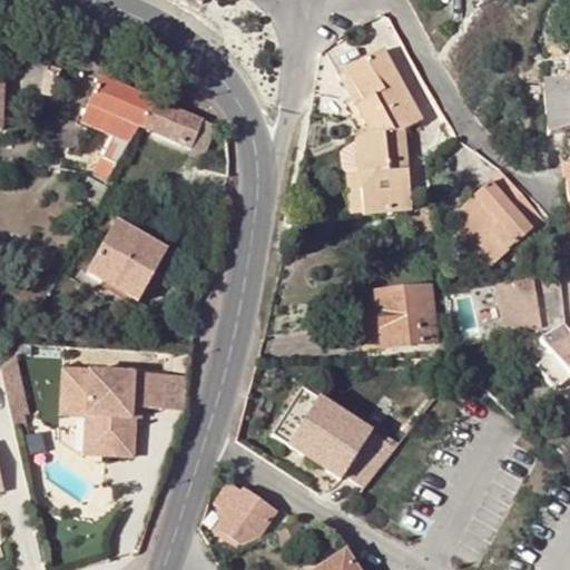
[(354,107),(369,134),(402,131),(421,120),(381,50),(344,71),(344,72),(361,102),(354,107)]
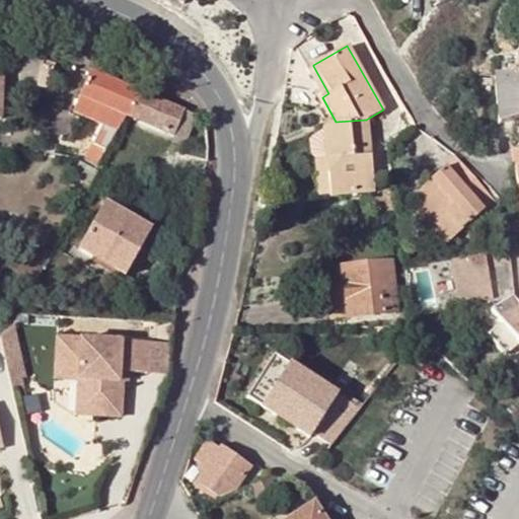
[(24,57),(18,84),(49,89),(55,62),(24,57)]
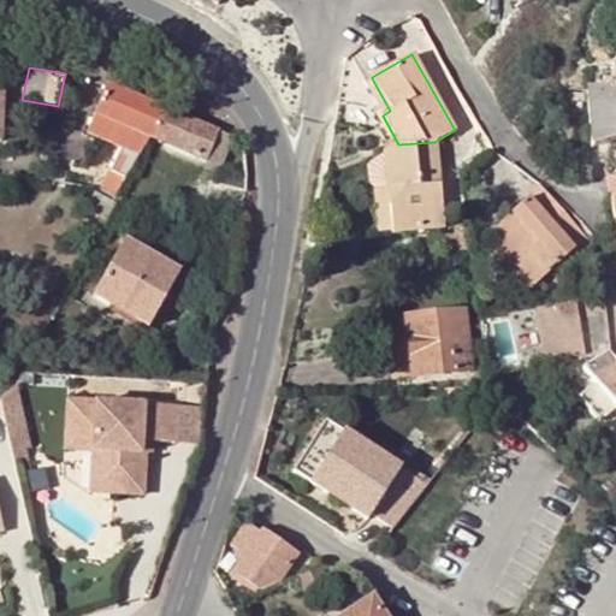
[(365,83),(383,116),(390,111),(372,78),(365,83)]
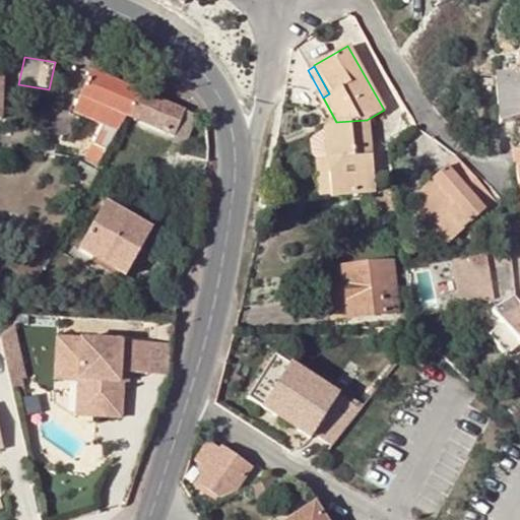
[(140,93),(88,72),(79,96),(105,107),(101,121),(119,128),(126,116),(130,118),(140,93)]
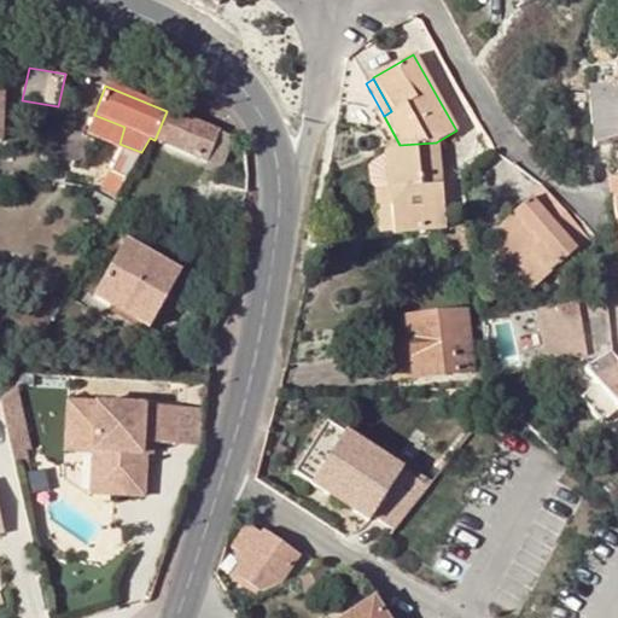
[(589,88),(594,141),(594,146),(617,136),(617,89),(613,89),(589,88)]
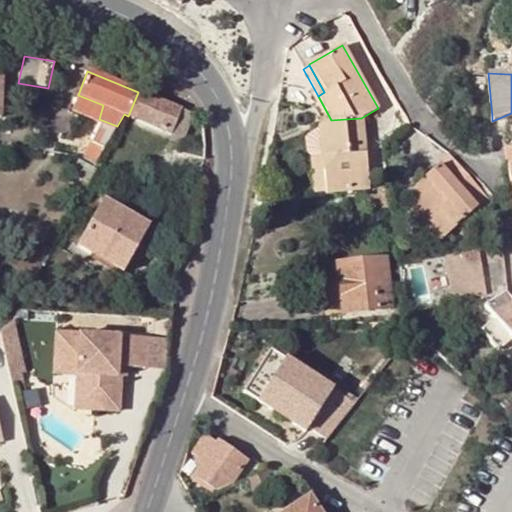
[(181,109),(138,92),(128,116),(171,135),(181,109)]
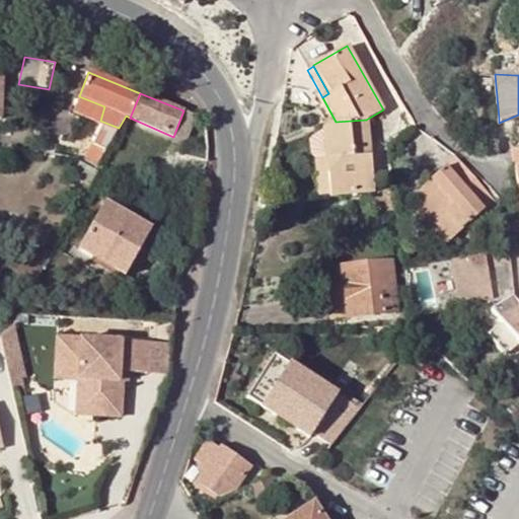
[(104,106),(79,96),(73,109),(100,121),(104,106)]
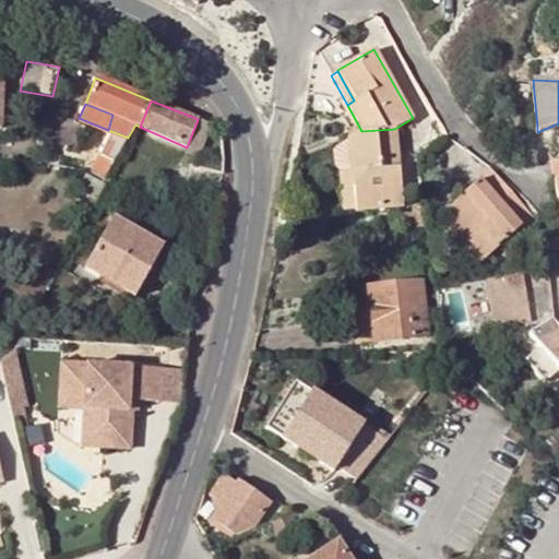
[(209,123),(198,119),(187,147),(198,151),(209,123)]
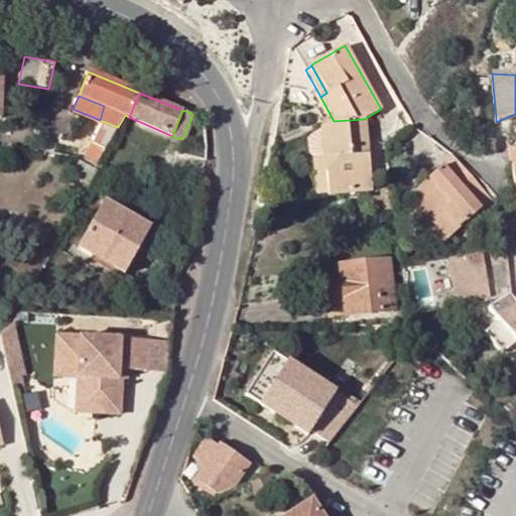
[(413,123),(405,111),(397,117),(395,131),(385,139),(388,143),(413,123)]
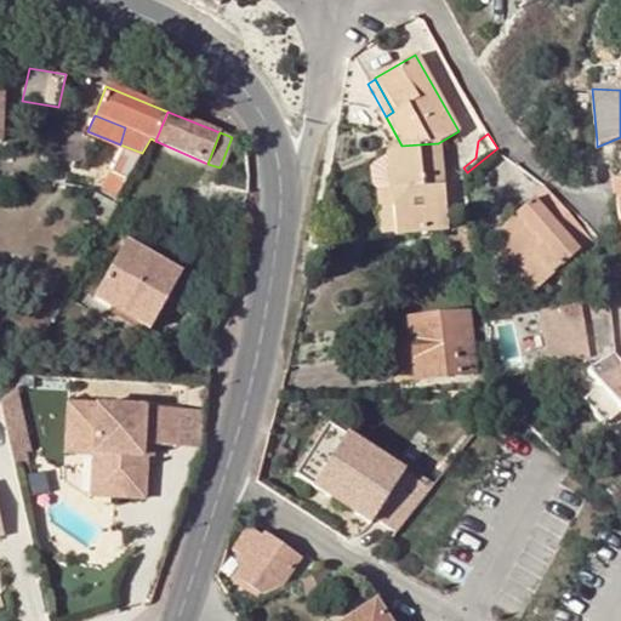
[(402,146),(386,152),(391,191),(379,191),(382,233),(394,233),(396,234),(446,228),(440,161),(438,143),(402,146)]
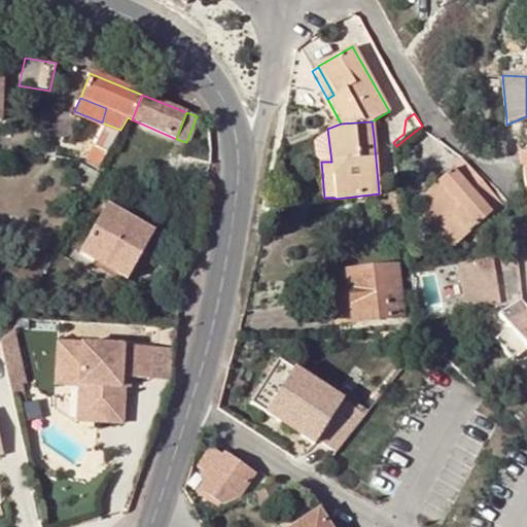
[(463,160),(461,159),(436,182),(444,190),(425,207),(458,242),(501,203),(463,160)]
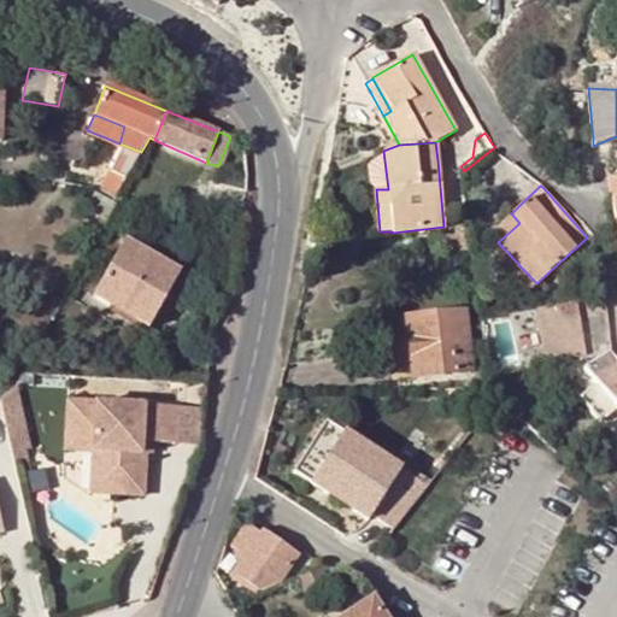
[(83,210),(107,222),(117,204),(94,192),(83,210)]
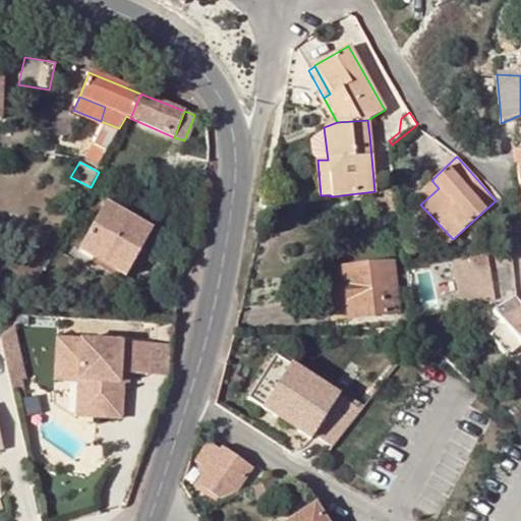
[(439,188),(431,180),(414,197),(420,205),(439,188)]
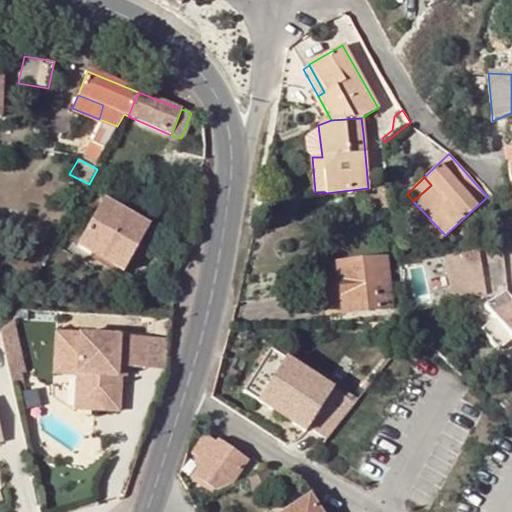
[(439,241),(445,235),(413,201),(407,207),(439,241)]
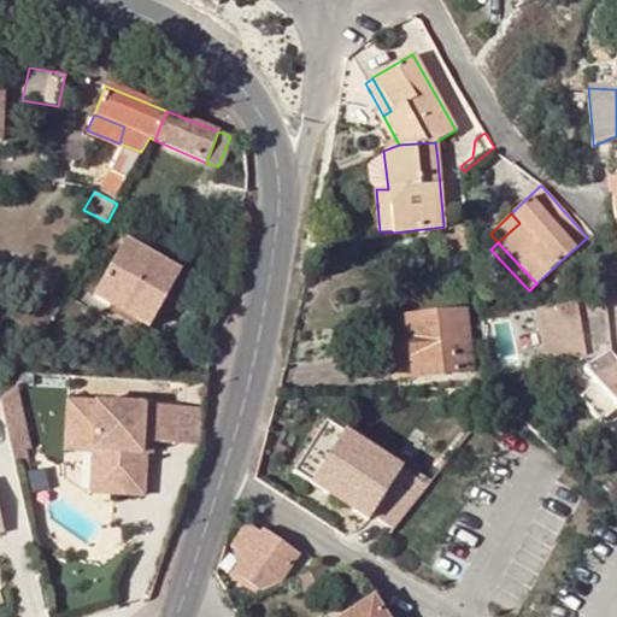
[(94,297),(112,306),(116,300),(153,319),(178,272),(124,244),(94,297)]
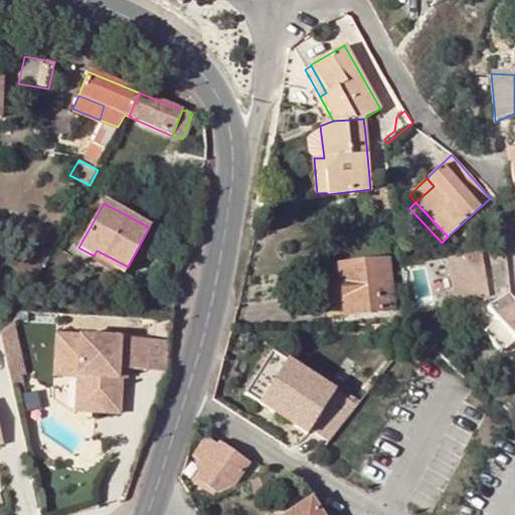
[(504,246),(502,246),(490,248),(494,281),(507,279),(504,246)]
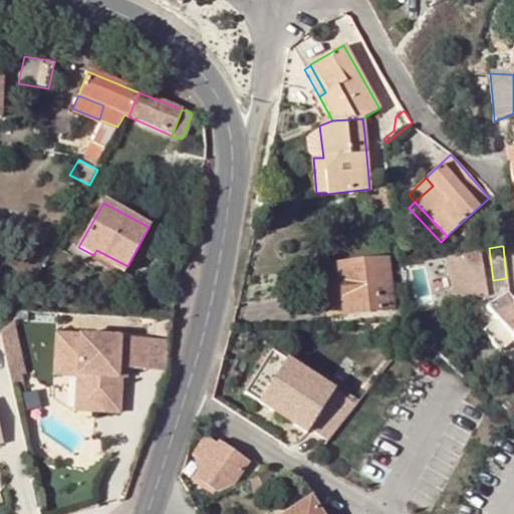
[(481,249),(467,252),(461,279),(470,280),(472,274),(473,268),(475,262),(477,256),(481,249)]
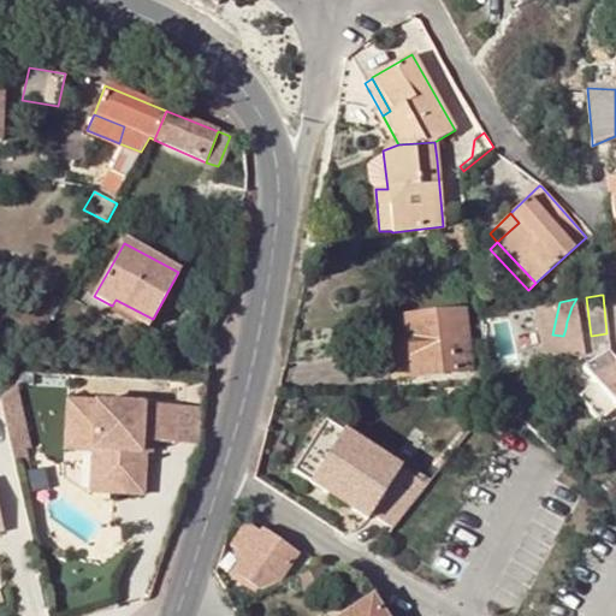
[(116,300),(112,306),(148,326),(153,319),(116,300)]
